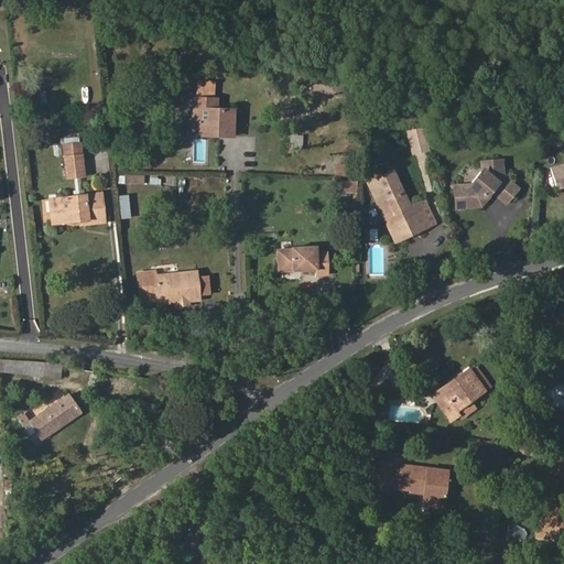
[(46,102),(45,88),(36,89),(38,104),(46,102)]
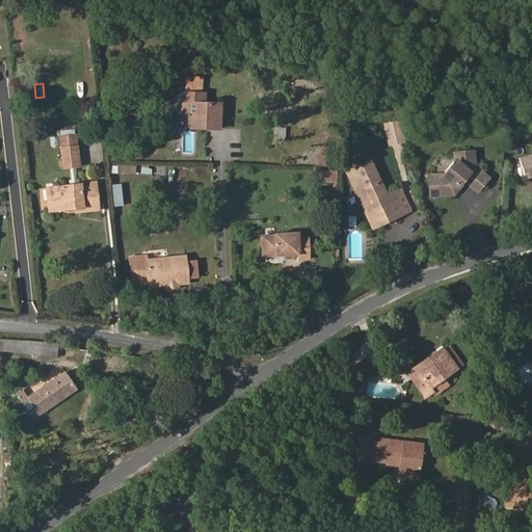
[(402,94),(401,86),(394,88),(396,96),(402,94)]
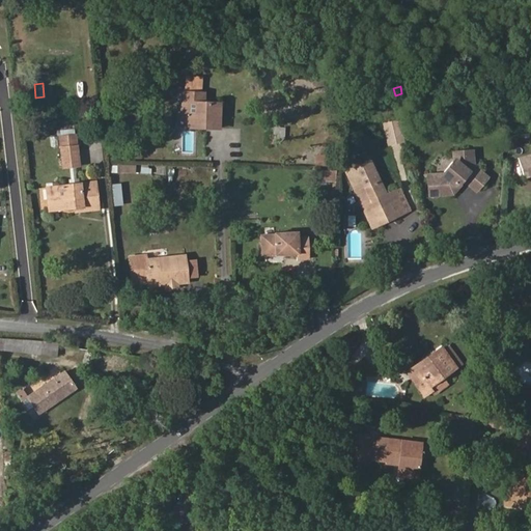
[(186,122),(187,93),(183,92),(180,128),(210,128),(210,123),(186,122)]
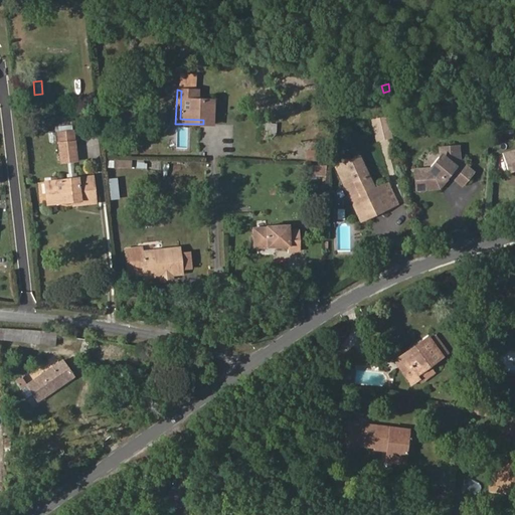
[(212,125),(213,101),(197,100),(197,91),(181,91),(180,119),(203,120),(203,124),(212,125)]
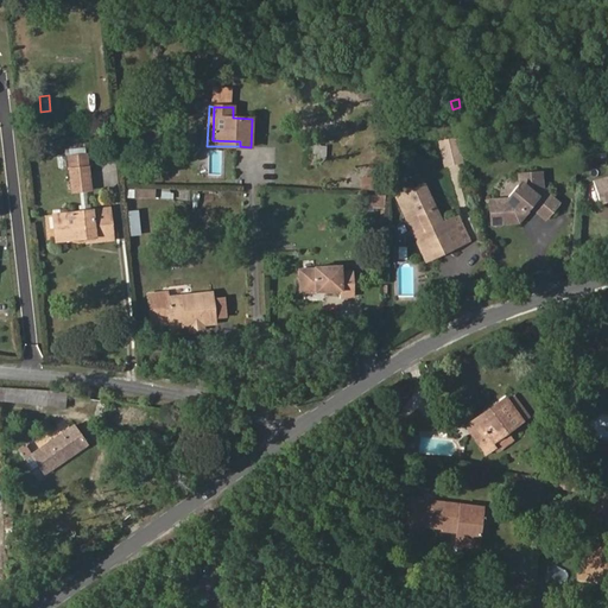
[(325,159),(327,147),(321,147),(308,147),(306,158),(325,159)]
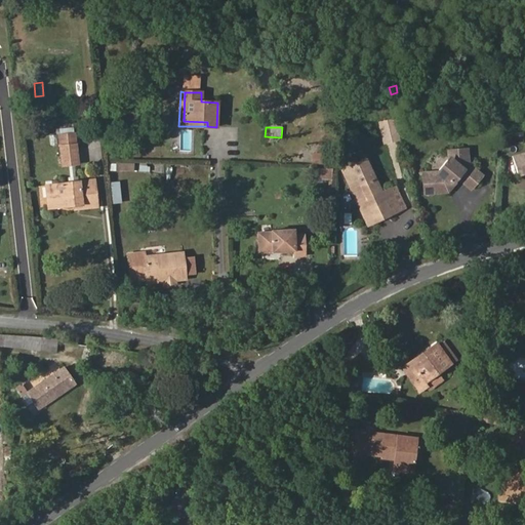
[(59,133),(57,133),(62,165),(80,163),(76,131),(75,131),(59,133)]
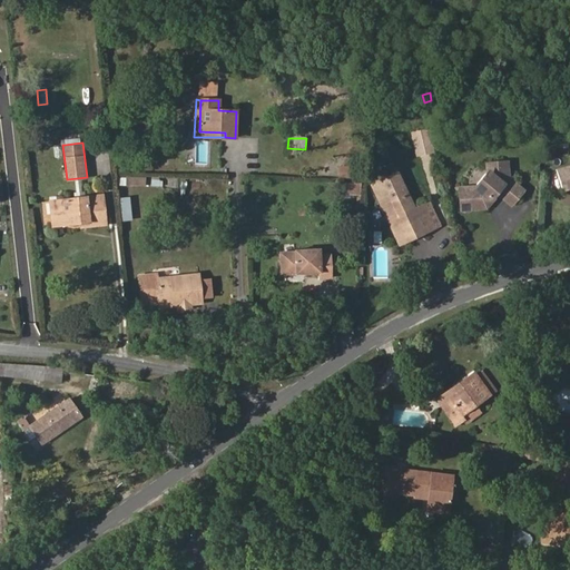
[(527,189),(510,177),(509,159),(484,161),(485,169),(473,184),(457,186),(459,212),(488,209),(499,197),(512,207),(527,189)]
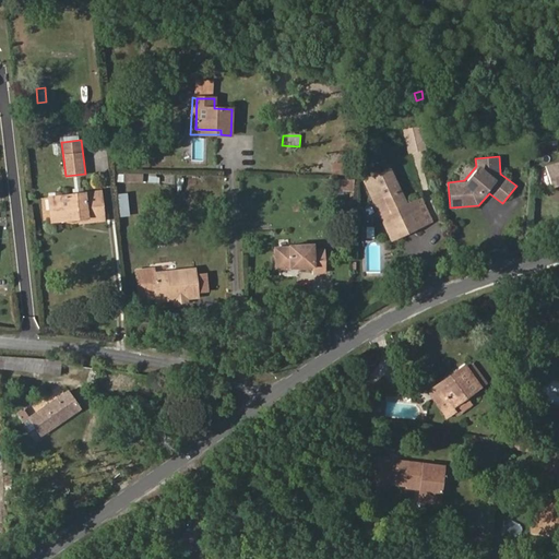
[(558,161),(545,166),(551,188),(558,185),(558,161)]
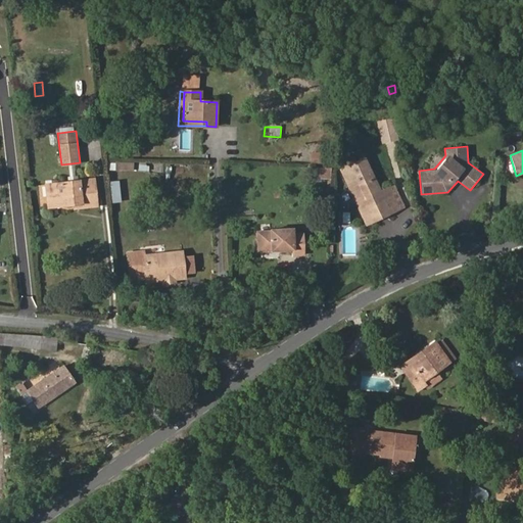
[(402,207),(392,186),(379,192),(363,158),(340,170),(349,189),(357,186),(363,199),(357,202),(366,223),(389,211),(390,214),(402,207)]
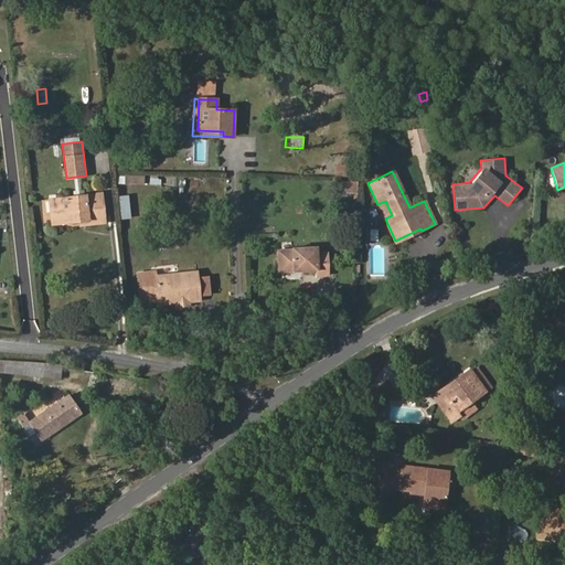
[(117,173),(116,183),(144,184),(145,176),(117,173)]
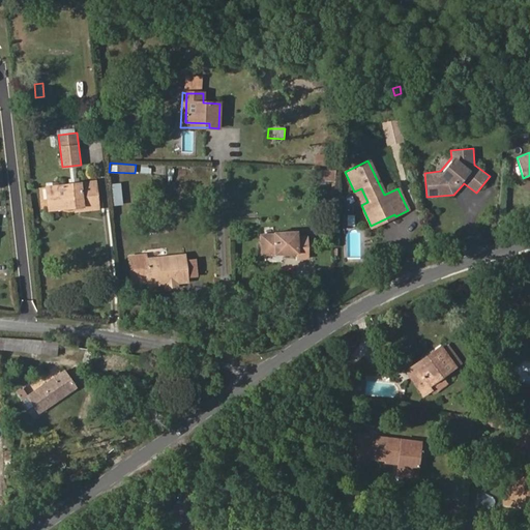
[(335,178),(336,170),(318,169),(318,178),(335,178)]
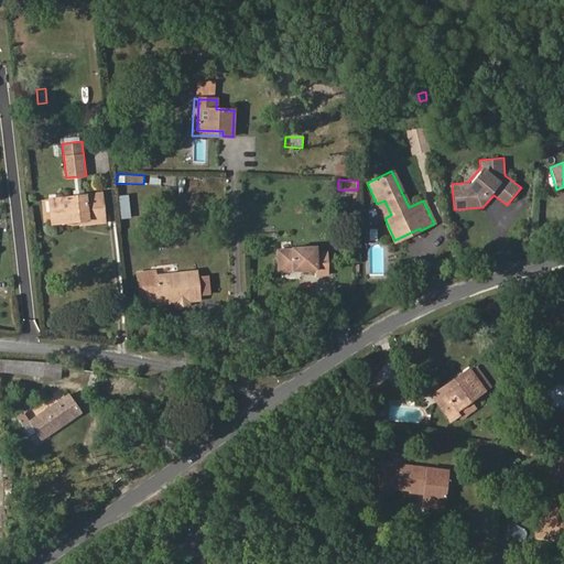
[(105,223),(101,193),(54,198),(56,224),(77,221),(90,219),(91,224),(105,223)]
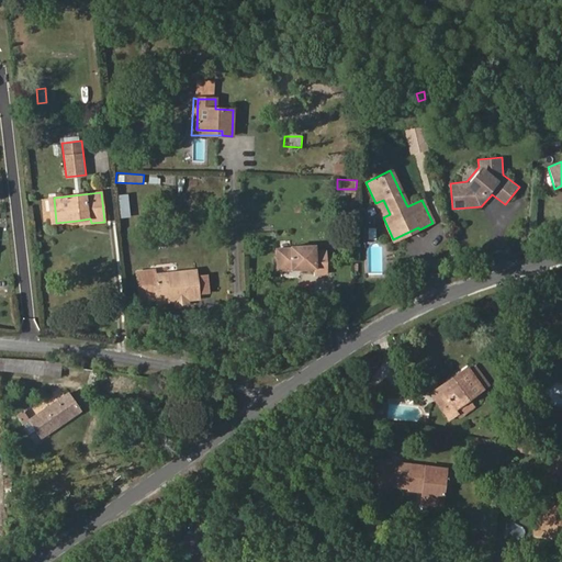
[(117,217),(128,217),(128,193),(117,194),(117,217)]
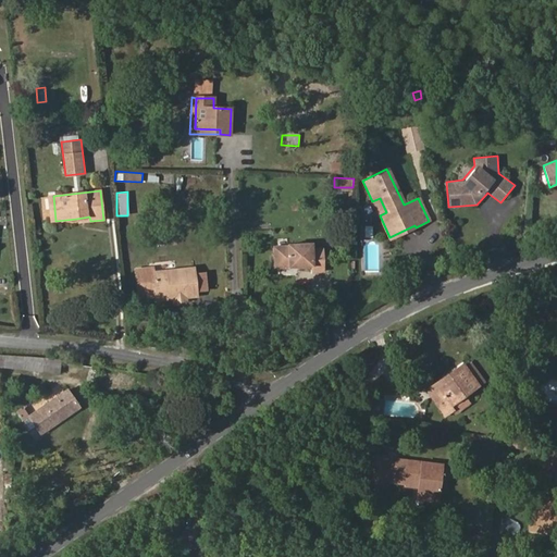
[(386,212),(380,198),(372,201),(380,215),(386,212)]
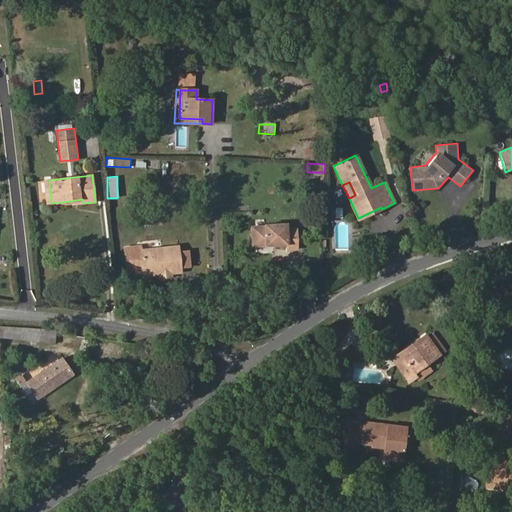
[(297,249),(296,233),(287,234),(286,229),(286,224),(264,225),(264,226),(251,227),(252,246),(267,246),(266,243),(272,243),(272,245),(287,245),(287,249),(297,249)]
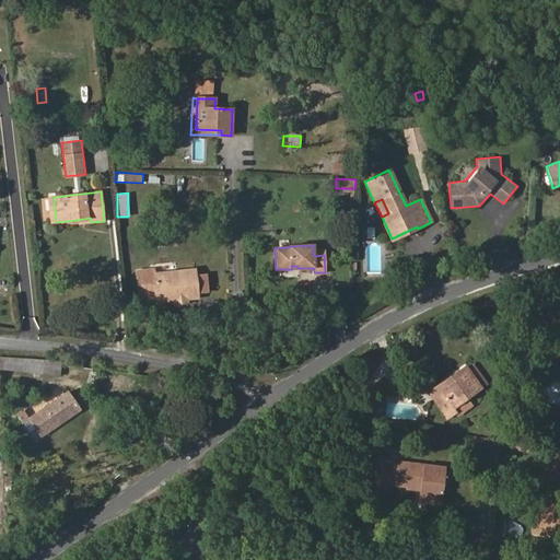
[(195,276),(195,272),(176,275),(176,272),(155,275),(154,269),(137,271),(137,272),(139,300),(156,298),(156,302),(175,300),(179,293),(186,299),(197,298),(197,293),(195,276)]
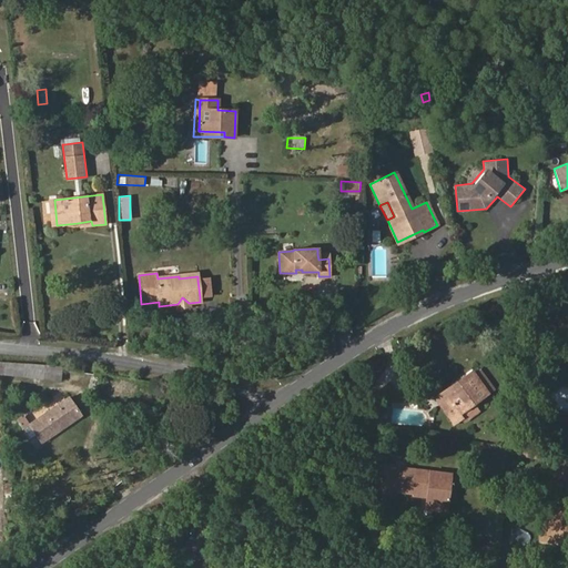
[(211,296),(209,277),(198,280),(200,297),(211,296)]
